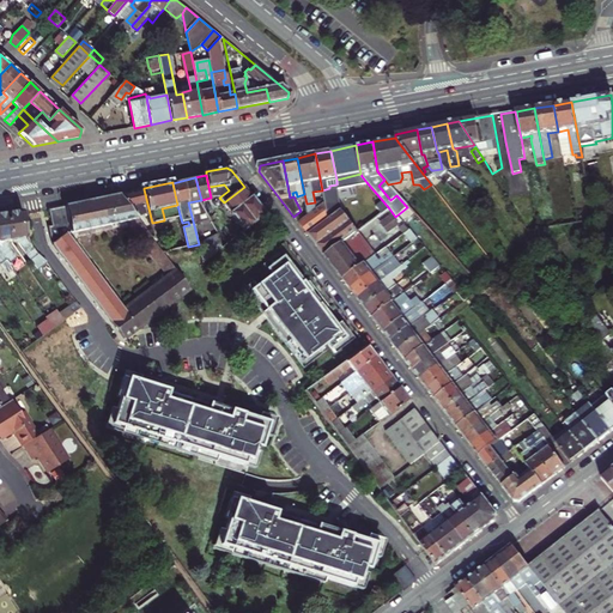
[(343,212),(358,232),(389,208),(366,182),(358,189),(368,204),(358,211),(354,205),(347,207),(343,200),(346,199),(344,186),(338,187),(339,192),(341,202),(343,212)]
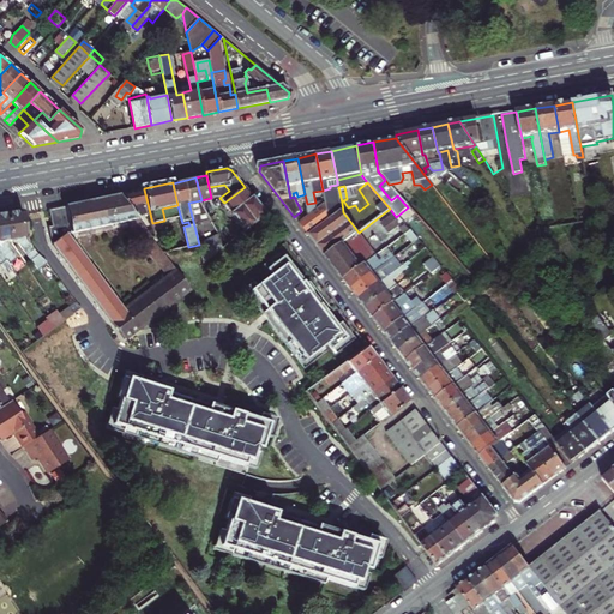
[(323,191),(324,194),(339,192),(338,187),(337,185),(330,186),(330,188),(323,191)]
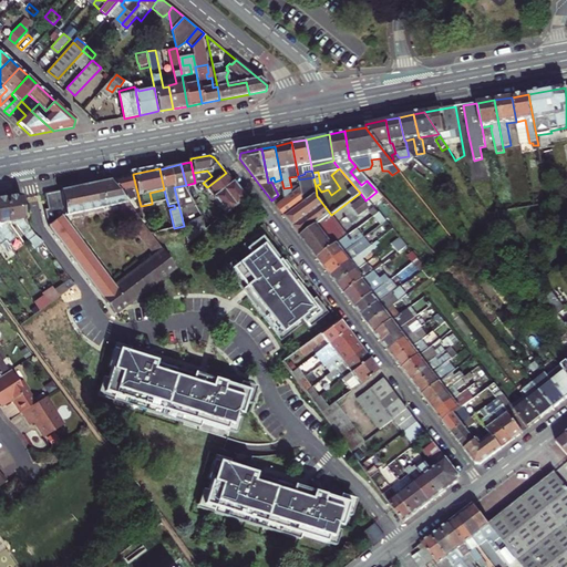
[(226,173),(207,187),(227,213),(246,198),(226,173)]
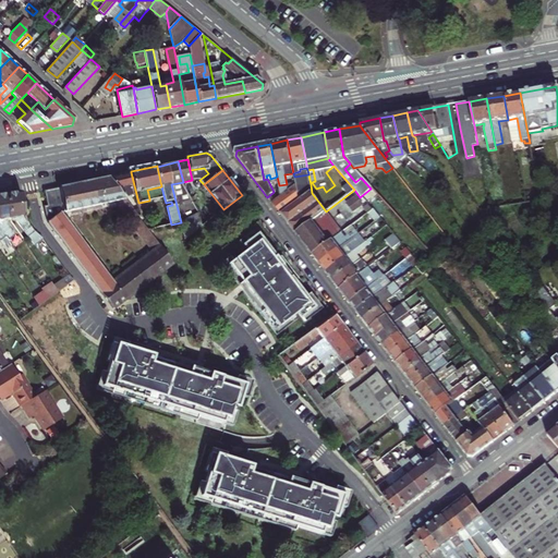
[(131,172),(109,177),(123,197),(133,195),(130,187),(134,185),(131,172)]
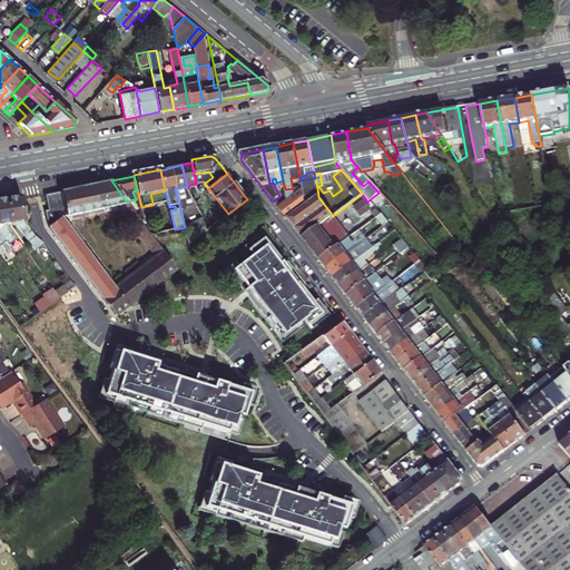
[(111,180),(60,192),(64,208),(66,216),(119,206),(128,204),(126,202),(111,180)]
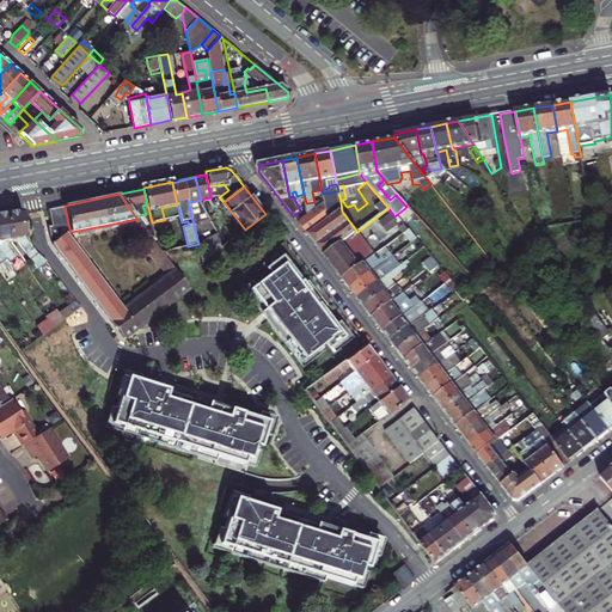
[(306,203),(306,206),(308,215),(299,222),(308,236),(329,221),(326,212),(325,203),(316,209),(314,202),(306,203)]
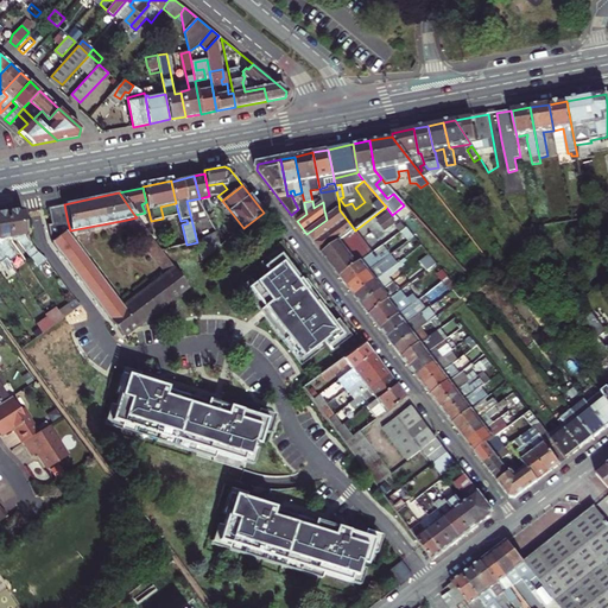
[(339,201),(324,210),(327,220),(340,210),(339,201)]
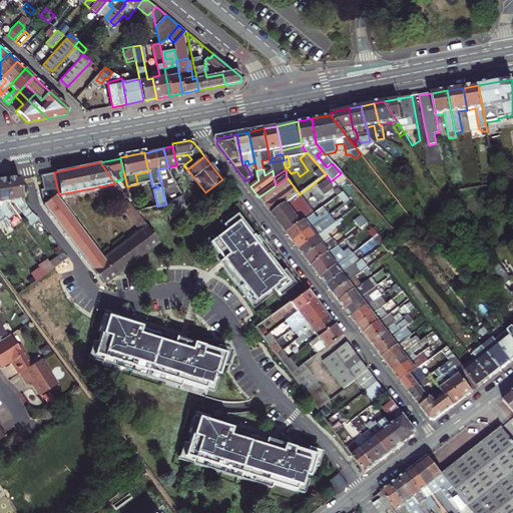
[(135,174),(137,182),(150,179),(148,171),(135,174)]
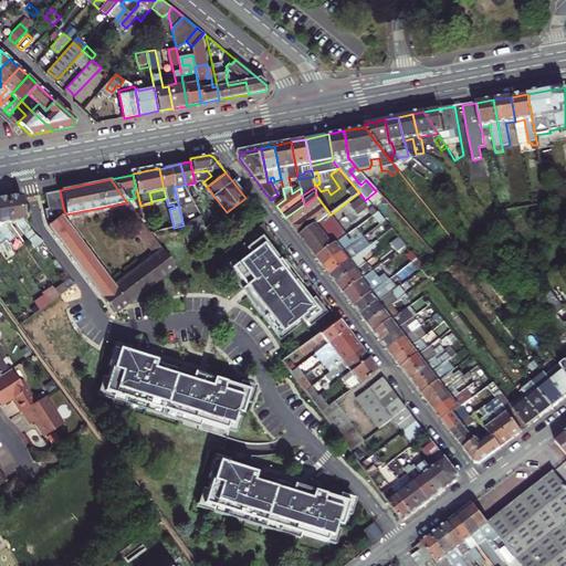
[(55,208),(63,207),(60,190),(53,191),(55,208)]
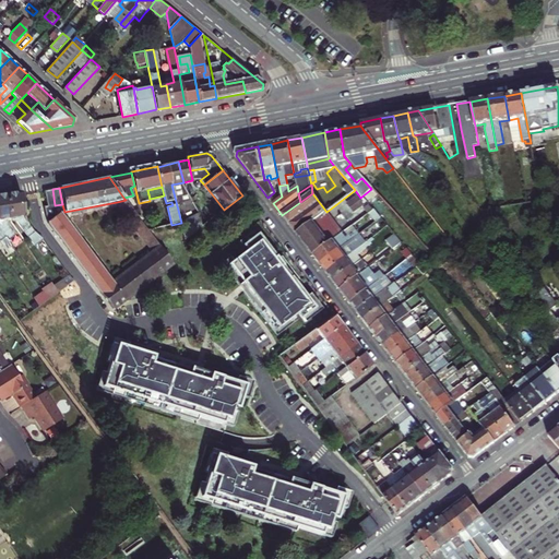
[(282,197),(280,188),(273,190),(274,192),(268,198),(273,203),(282,197)]
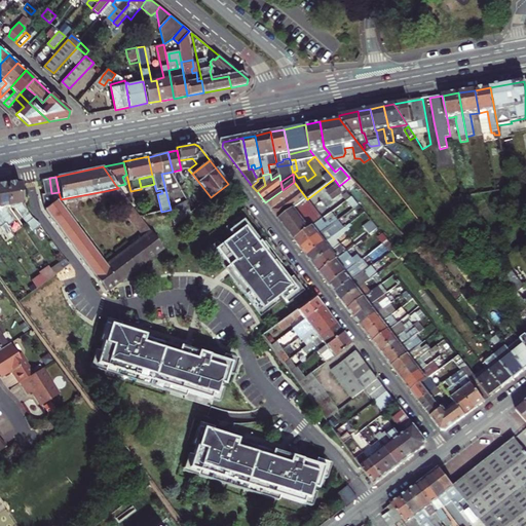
[(51,193),(49,178),(42,180),(45,195),(51,193)]
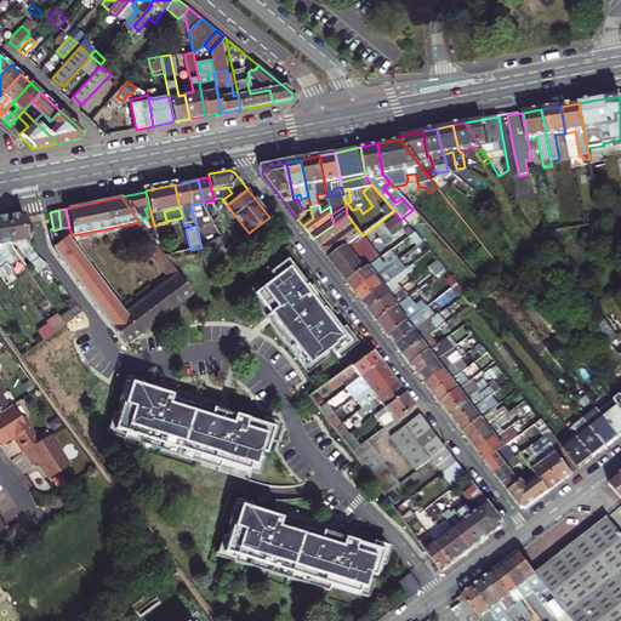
[(23,214),(7,217),(11,243),(12,246),(27,269),(34,273),(47,265),(40,260),(28,240),(27,237),(24,217),(23,214)]
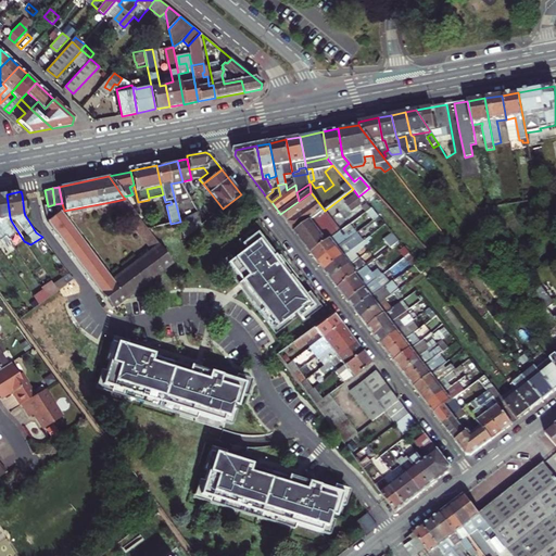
[(299,201),(280,214),(295,234),(312,222),(325,211),(311,192),(299,201)]
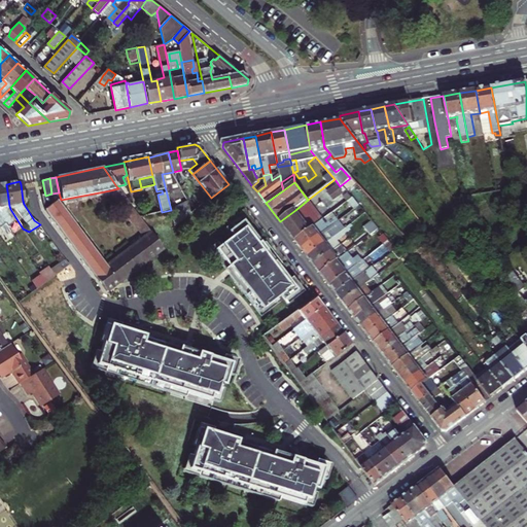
[(0,215),(6,224),(7,226),(13,222),(8,215),(4,207),(9,206),(6,184),(0,184),(0,215)]
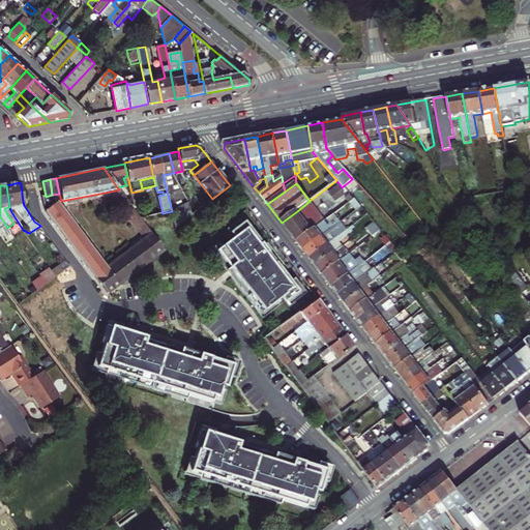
[(119,189),(111,192),(117,199),(116,199),(145,238),(151,233),(140,218),(134,210),(131,206),(128,203),(119,189)]
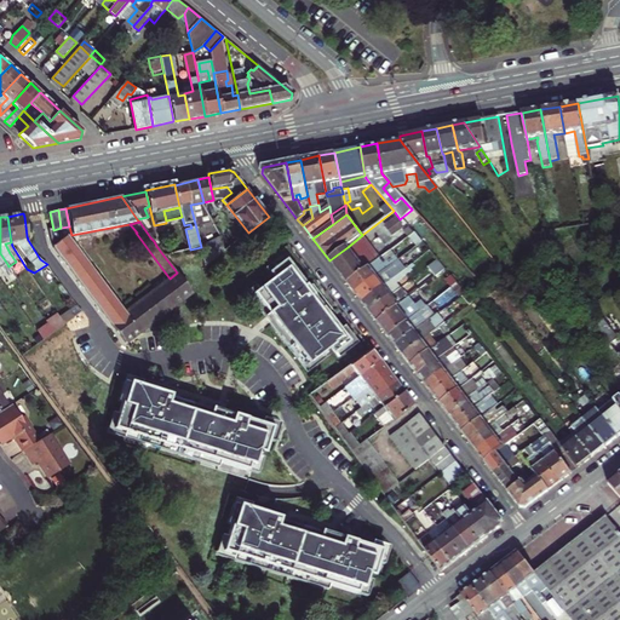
[(61,228),(53,230),(49,230),(53,247),(68,236),(68,235),(72,235),(69,227),(61,228)]
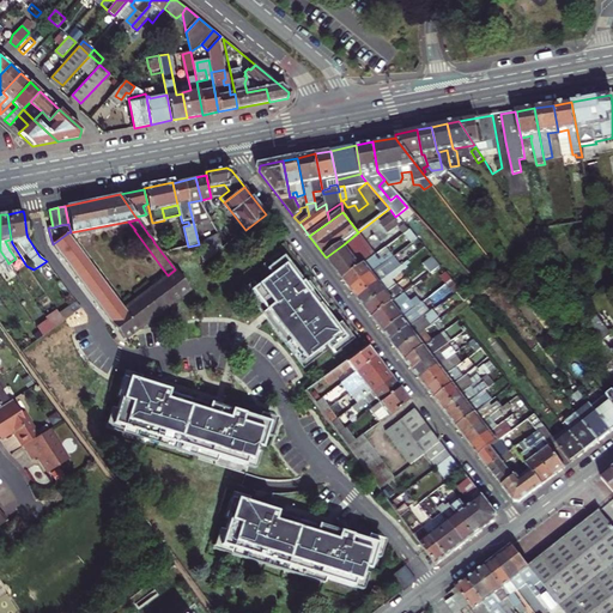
[(408,232),(392,244),(395,249),(407,238),(412,244),(416,241),(408,232)]
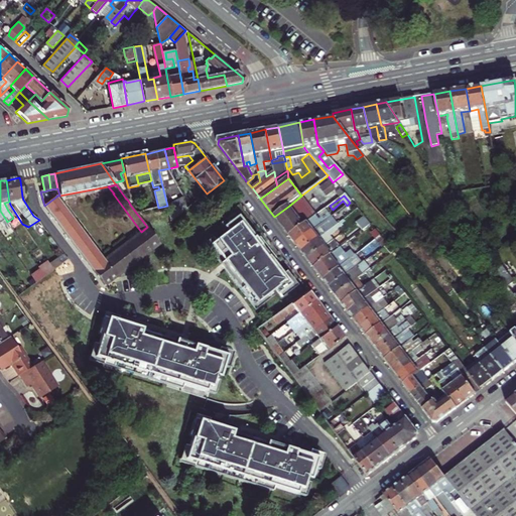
[(159,244),(147,227),(141,232),(104,260),(56,197),(44,206),(105,285),(159,244)]
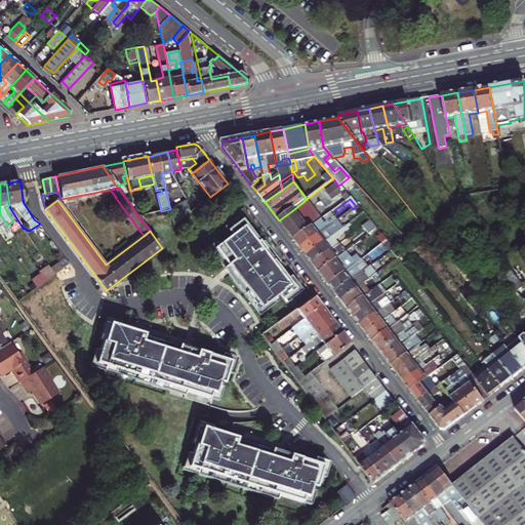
[(188,202),(170,209),(173,226),(190,212),(188,202)]
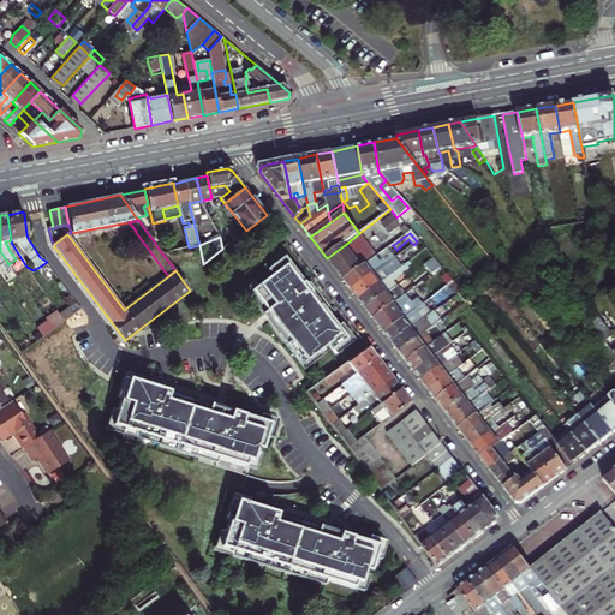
[(327,258),(345,282),(363,269),(357,262),(372,250),(370,245),(353,257),(345,245),(327,258)]
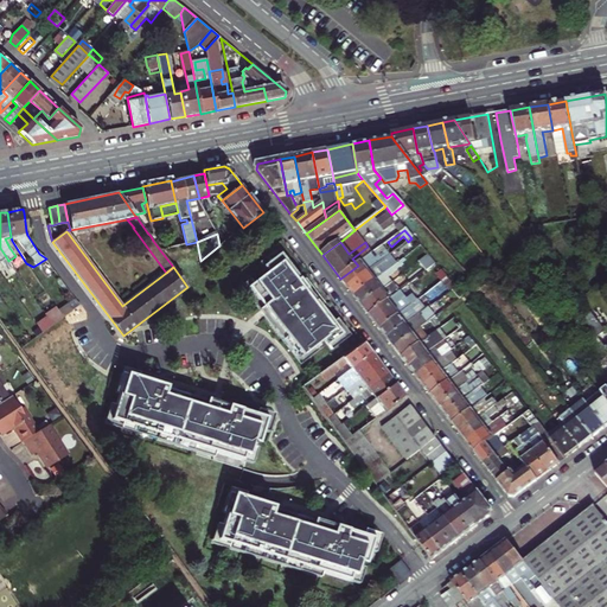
[(522,249),(516,254),(521,260),(525,255),(522,249)]
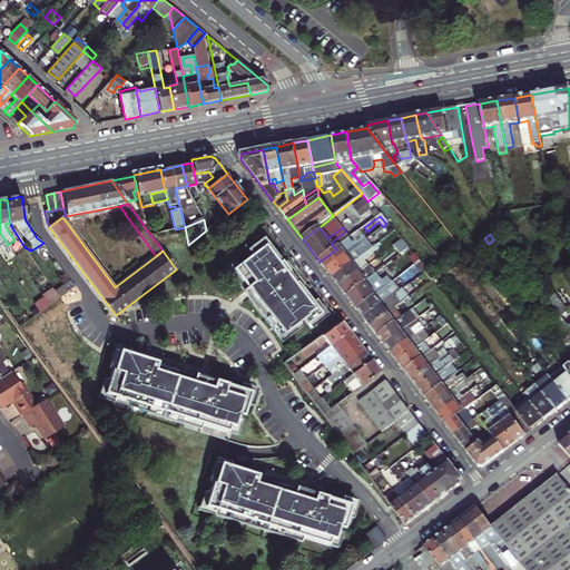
[(322,315),(263,238),(246,252),(251,257),(233,271),(283,336),(301,322),(305,327),(322,315)]
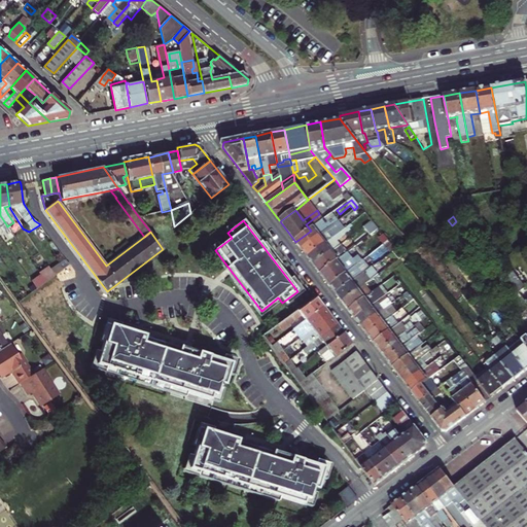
[(444,232),(452,225),(448,220),(440,226),(444,232)]
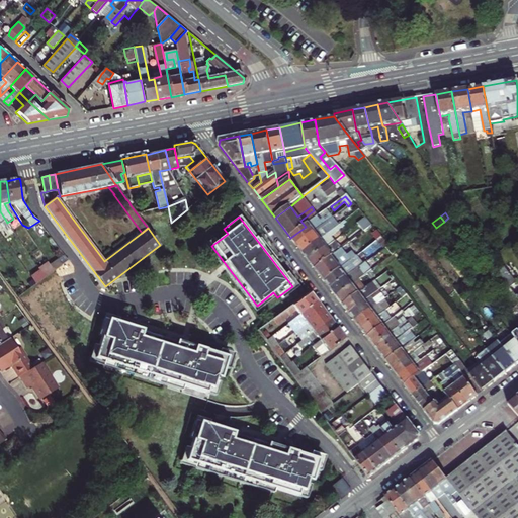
[(315,220),(306,227),(290,238),(296,246),(321,228),(315,220)]
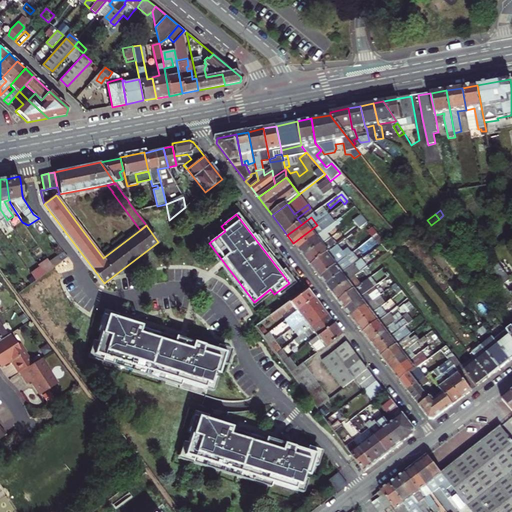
[(293,243),(299,251),(322,233),(325,231),(332,225),(329,221),(320,228),(317,225),(293,243)]
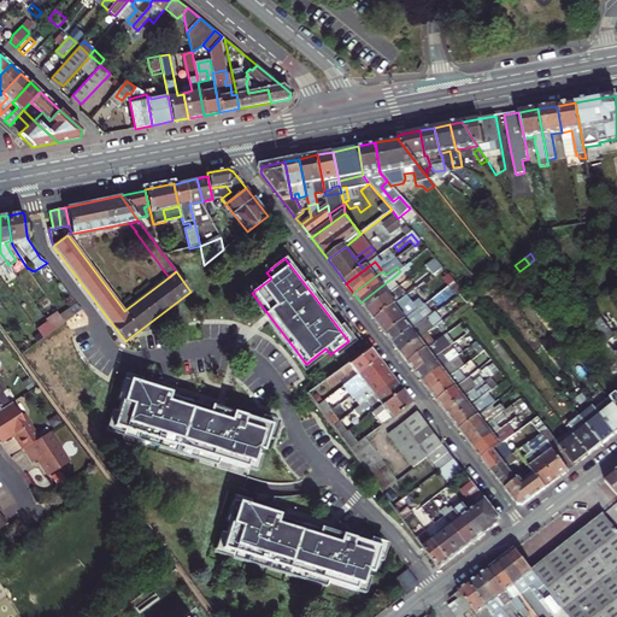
[(400,271),(392,278),(394,281),(409,270),(406,266),(400,271)]
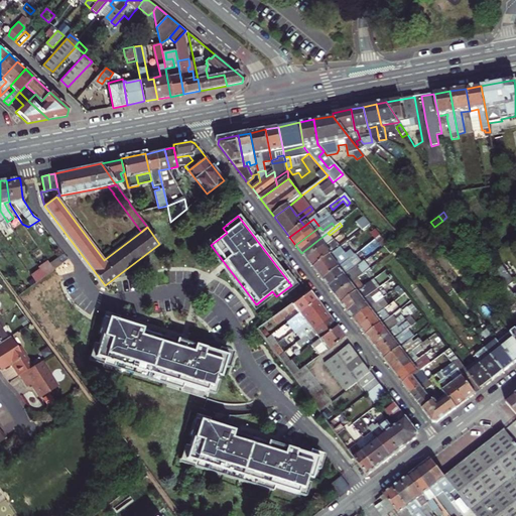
[(424,234),(419,227),(415,230),(421,237),(424,234)]
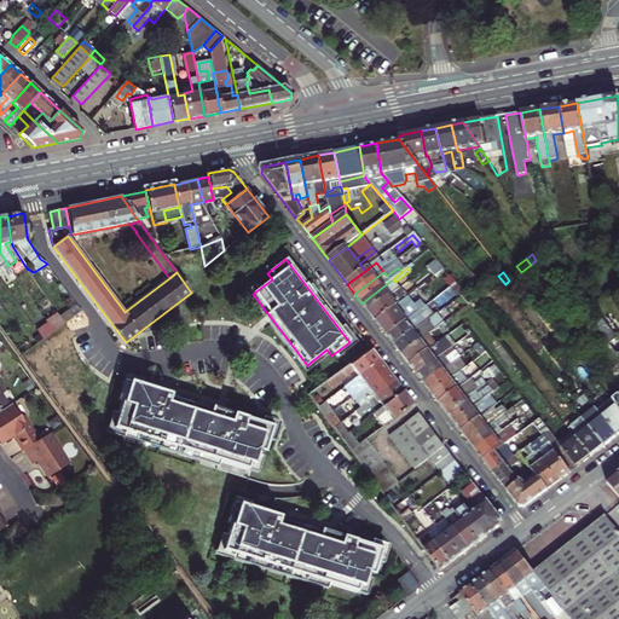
[(362,304),(369,312),(391,295),(397,290),(389,282),(362,304)]
